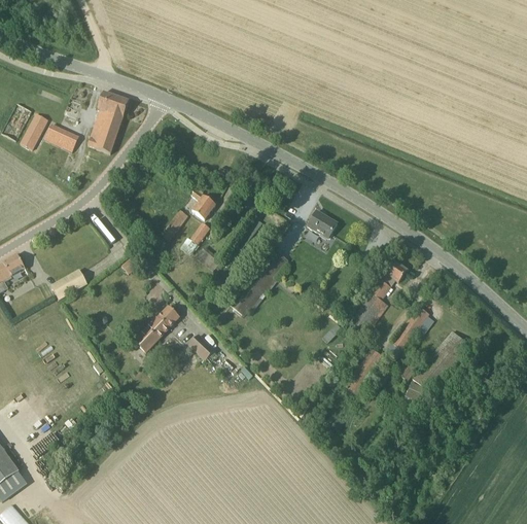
[(110,153),(129,100),(103,91),(98,108),(100,109),(88,145),(110,153)]
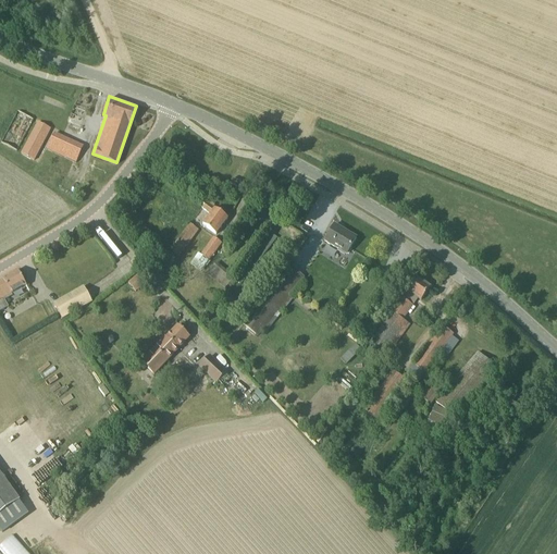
[(16,148),(28,126),(34,117),(17,109),(1,139),(16,148)]
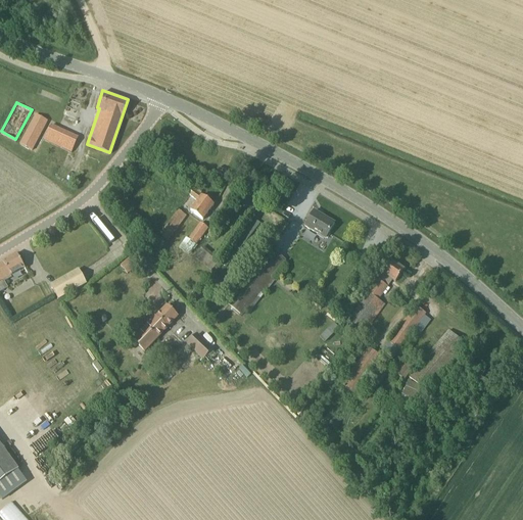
[(36,150),(52,121),(36,112),(20,142),(36,150)]
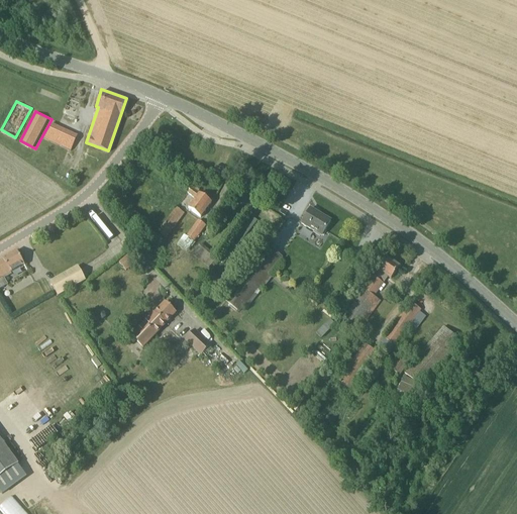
[(53,138),(73,145),(78,133),(58,126),(53,138)]
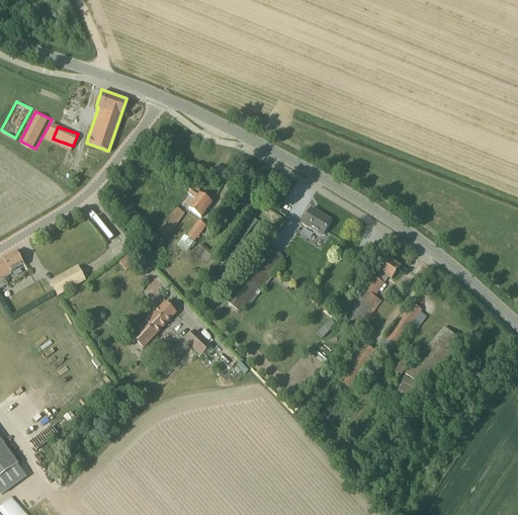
[(222,172),(225,167),(217,163),(214,168),(222,172)]
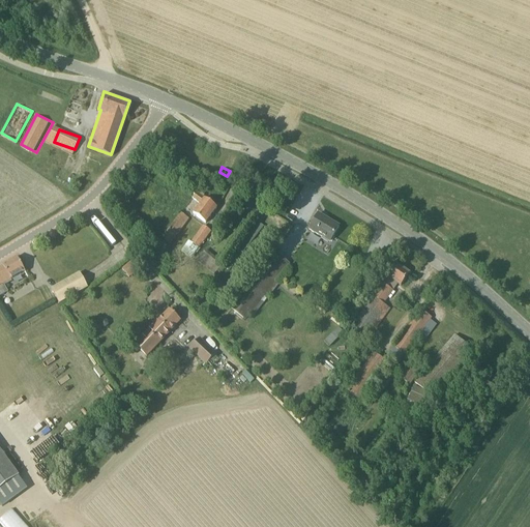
[(206,220),(213,210),(216,205),(204,196),(196,189),(193,195),(200,201),(193,211),(206,221),(206,220)]
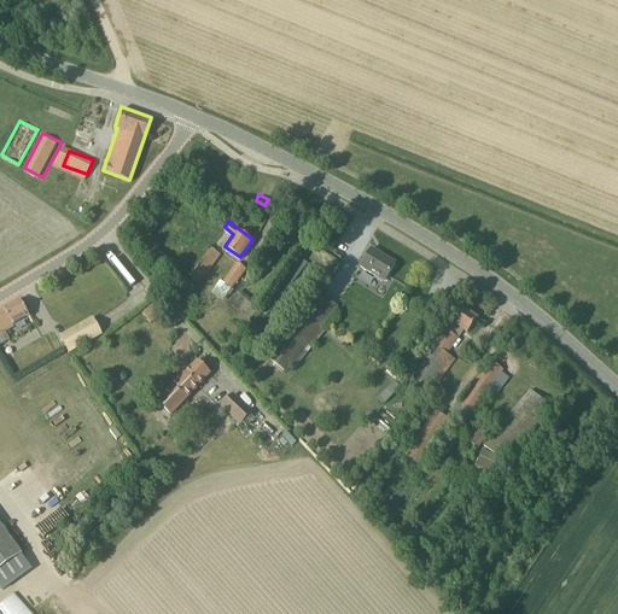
[(197,279),(217,251),(210,246),(190,274),(197,279)]
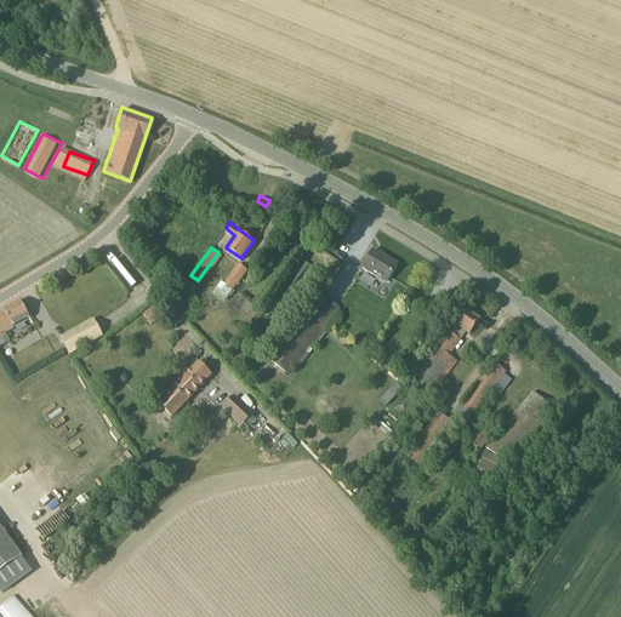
[(387,281),(398,262),(374,247),(363,266),(387,281)]
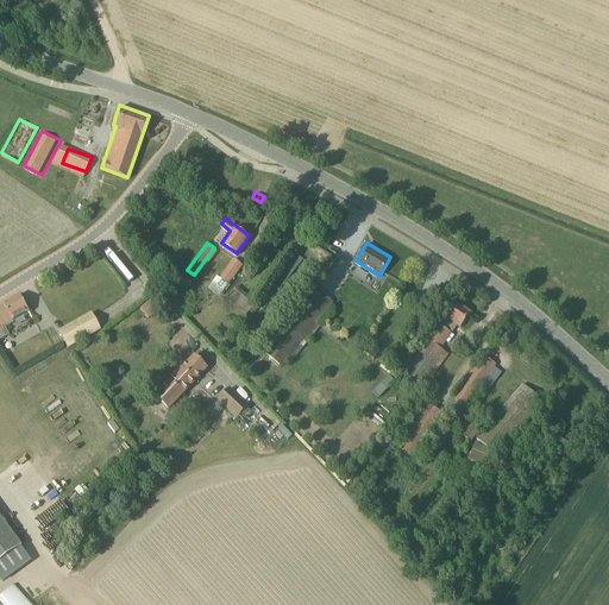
[(217,273),(215,275),(208,284),(220,294),(227,284),(243,263),(233,256),(219,275),(217,273)]
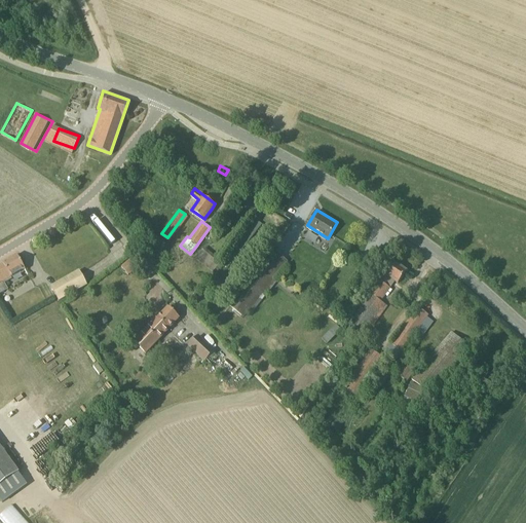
[(195,254),(213,269),(221,260),(204,245),(195,254)]
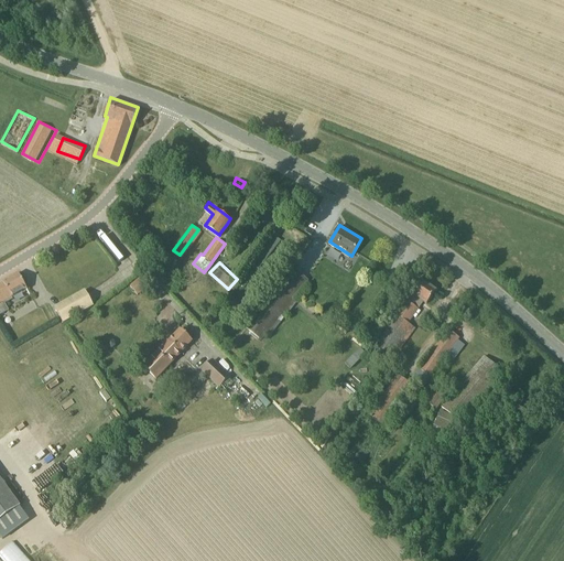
[(261,337),(280,314),(294,297),(308,278),(291,263),(243,323),(261,337)]
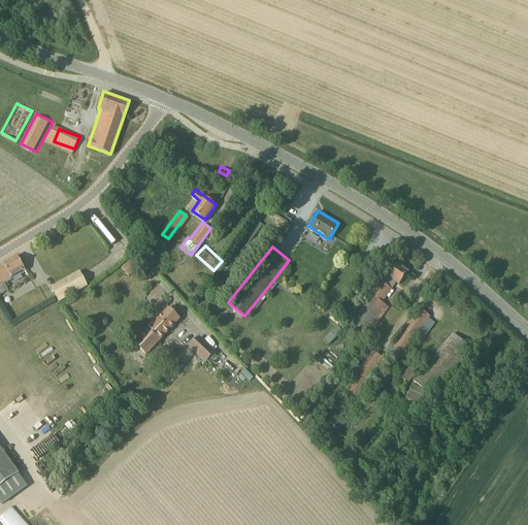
[(0,263),(0,282),(10,275),(25,268),(18,254),(0,263)]
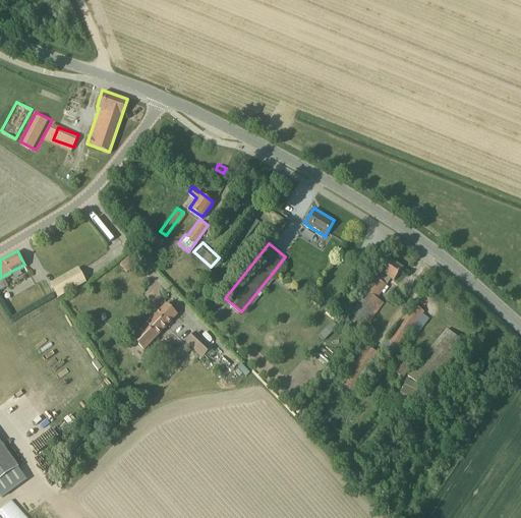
[(127,270),(135,263),(128,254),(120,262),(127,270)]
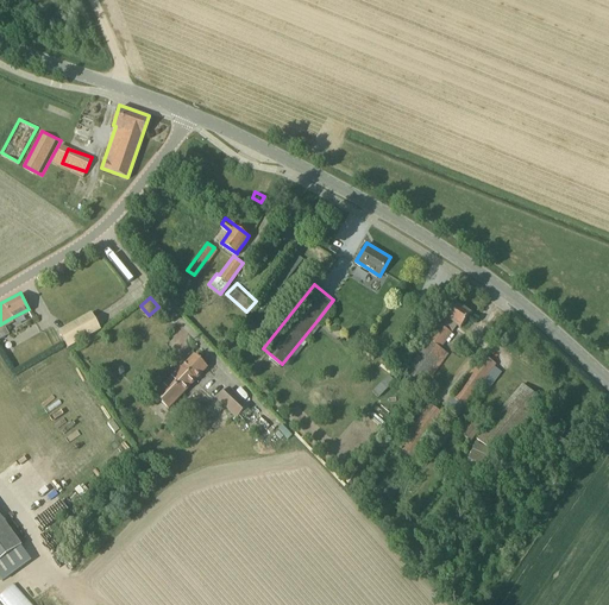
[(460,326),(471,312),(456,300),(403,372),(422,386),(449,351),(439,345),(450,331),(444,326),(450,319),(460,326)]
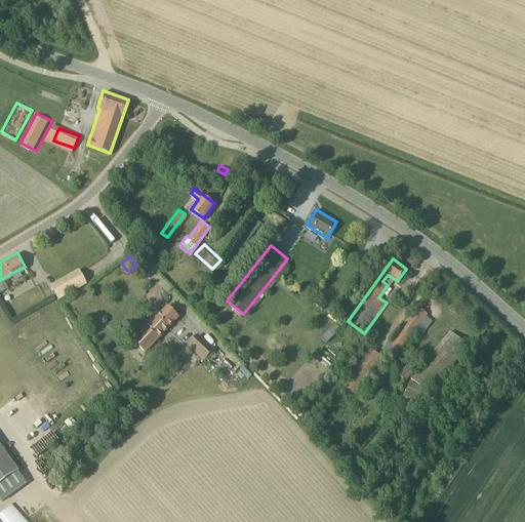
[(58,298),(78,287),(87,282),(79,268),(50,284),(58,298)]
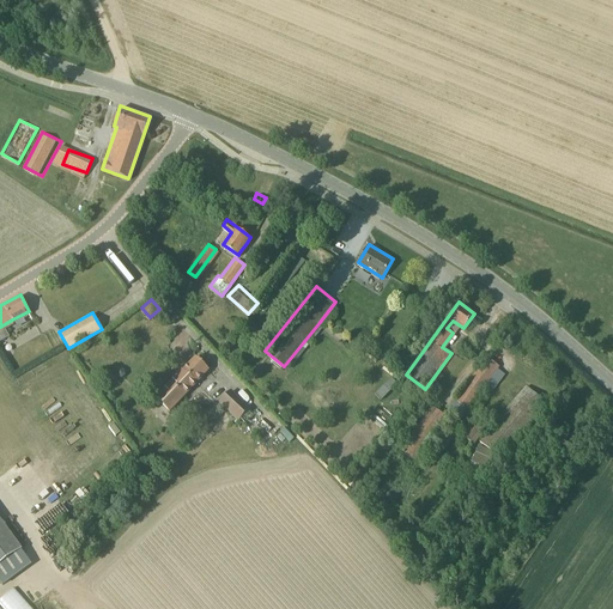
[(169,408),(208,367),(196,355),(157,396),(169,408)]
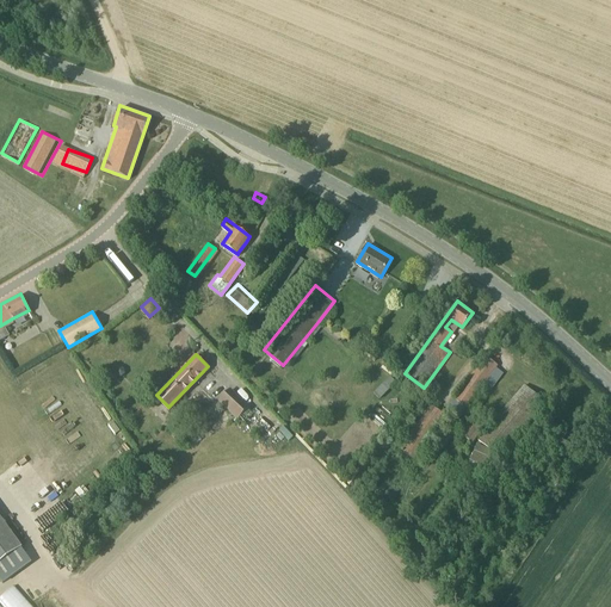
[(485,354),(454,396),(448,404),(458,413),(466,404),(467,406),(483,383),(491,388),(503,370),(497,365),(498,363),(485,354)]
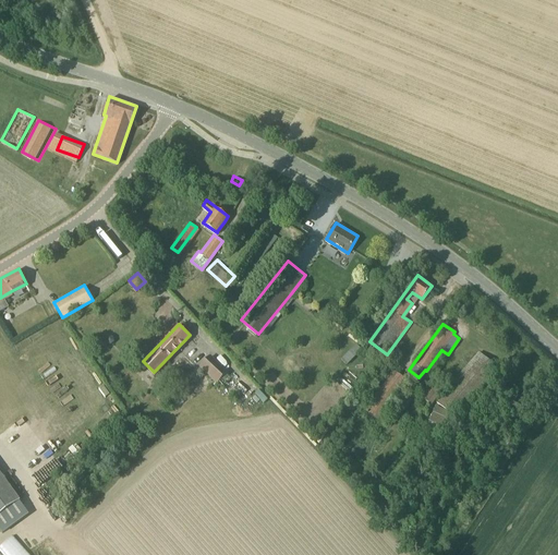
[(451,429),(457,415),(499,368),(480,350),(446,388),(436,399),(447,409),(436,403),(429,419),(451,429)]
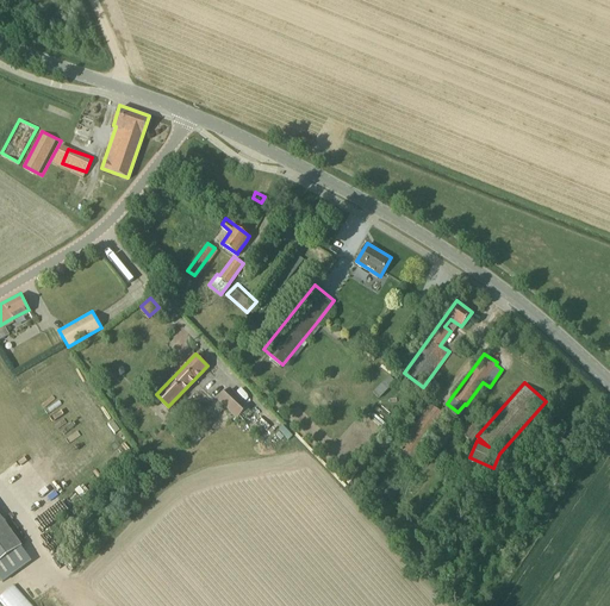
[(236,416),(240,413),(248,404),(230,387),(218,399),(236,416)]
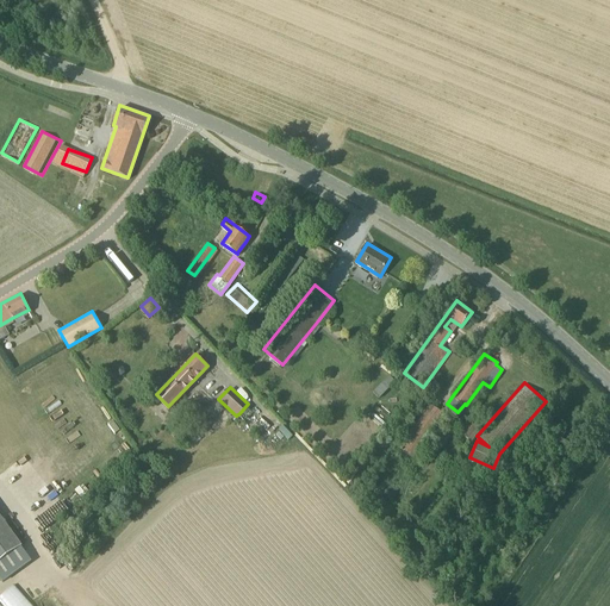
[(447,413),(429,401),(397,445),(414,458),(447,413)]
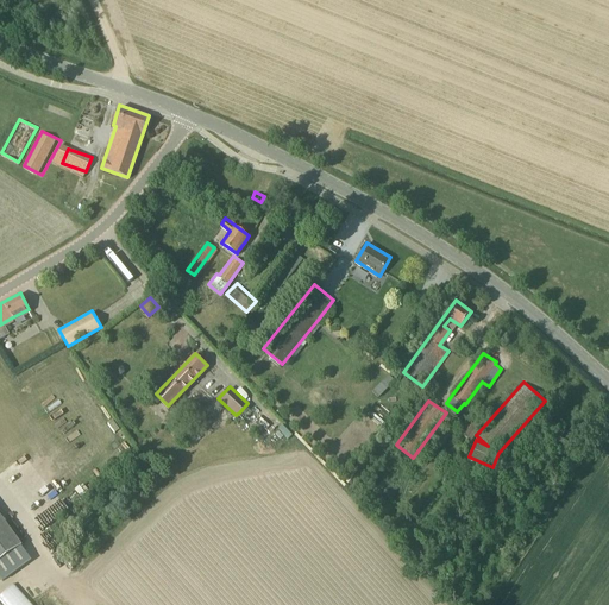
[(468,430),(464,435),(471,441),(476,435),(487,423),(479,416),(473,423),(469,420),(463,426),(468,430)]
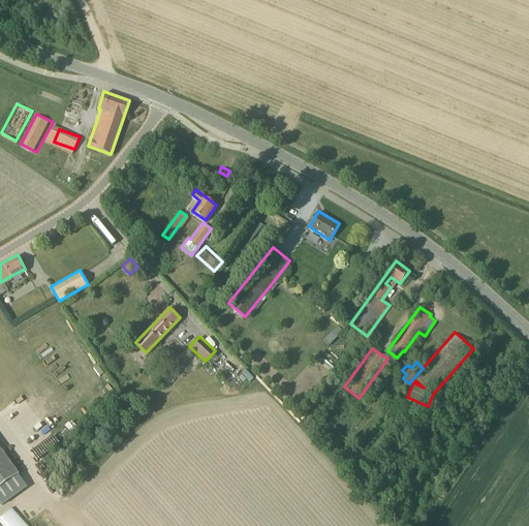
[(0,446),(0,486),(19,472),(0,446)]
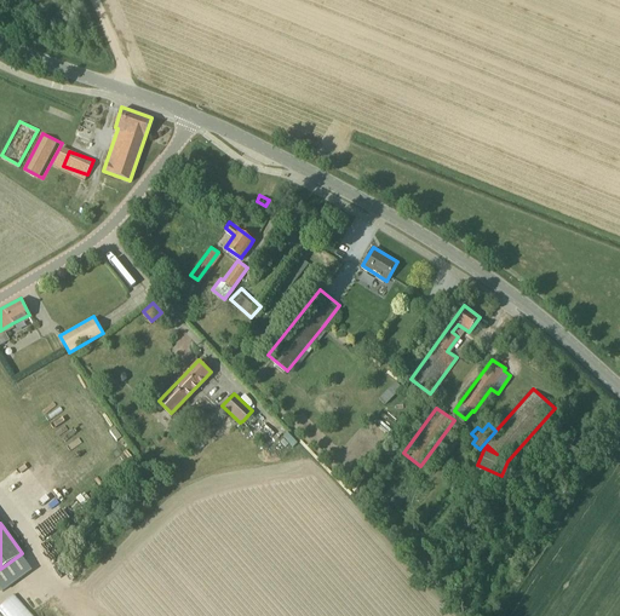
[(0,608),(7,615),(35,615),(15,592),(0,604),(0,608)]
